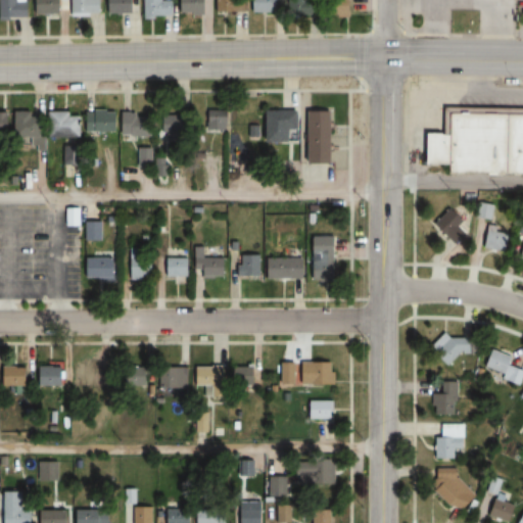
[(28,0),(1,0),(2,18),(29,18),(28,0)]
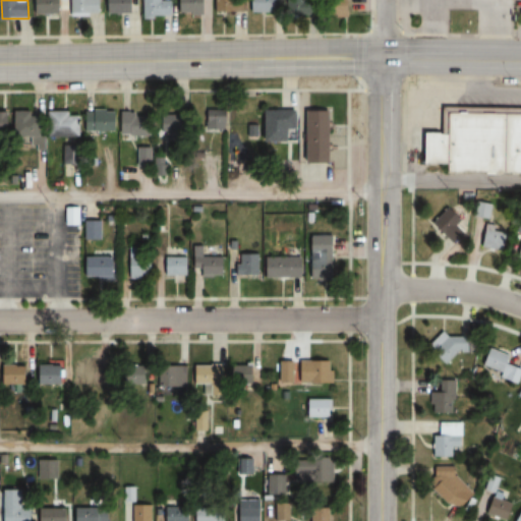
[(38,0),(38,14),(62,14),(61,0),(38,0)]
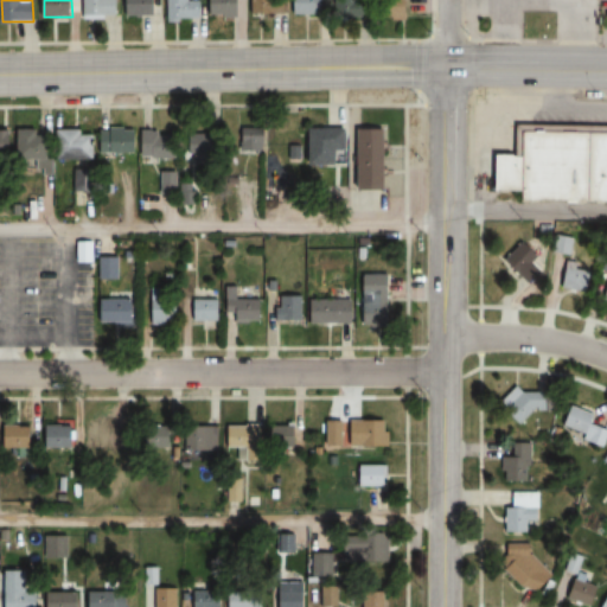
[(82,0),(83,17),(119,17),(117,0),(82,0)]
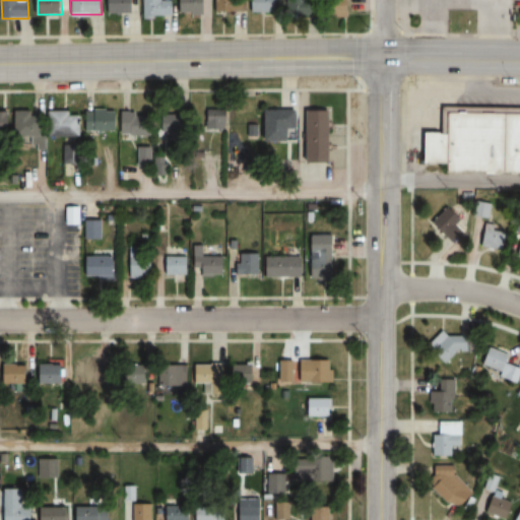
[(108,0),(108,14),(134,15),(134,0),(108,0)]
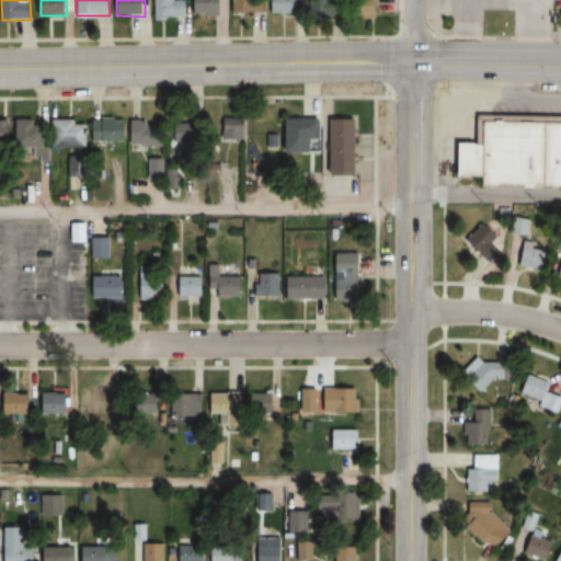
[(175,0),(153,0),(153,20),(189,20),(189,0),(176,0),(175,0)]
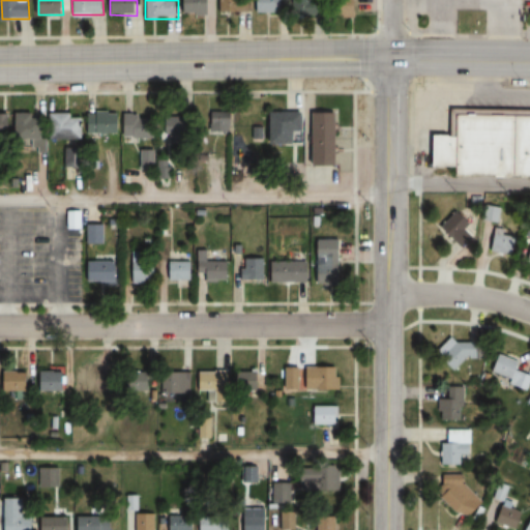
[(210,0),(183,0),(183,13),(211,13),(210,0)]
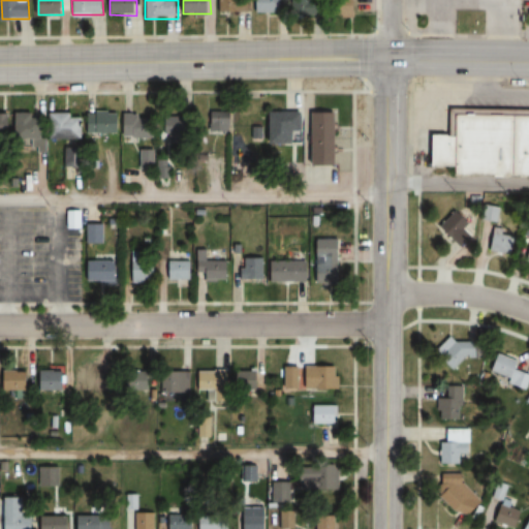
[(219,0),(220,13),(247,13),(247,0),(219,0)]
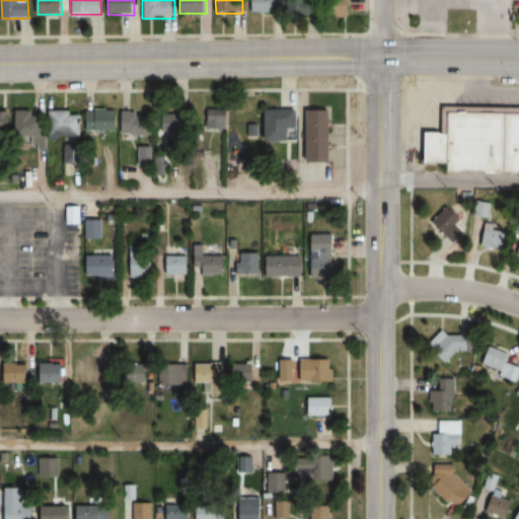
[(278,13),(278,0),(252,0),(252,13),(278,13)]
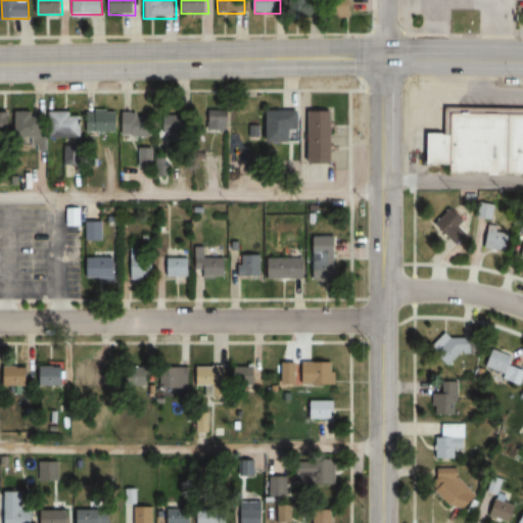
[(322,13),(322,0),(291,0),(291,13),(322,13)]
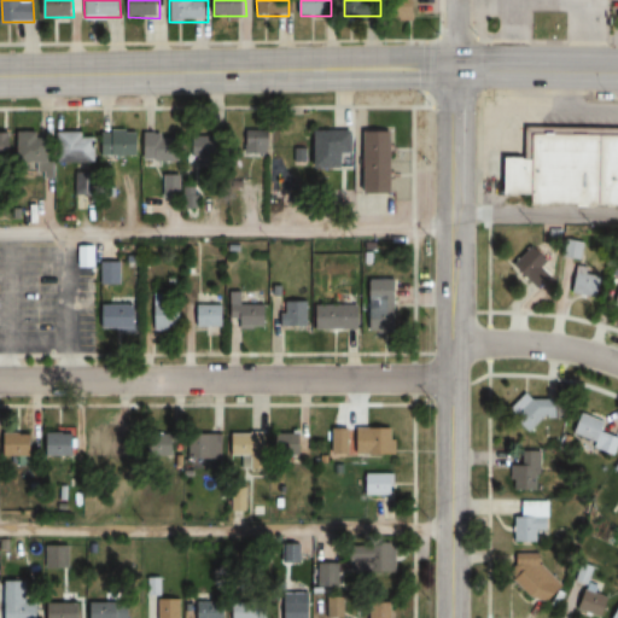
[(397,192),(396,129),(368,130),(369,193),(397,192)]
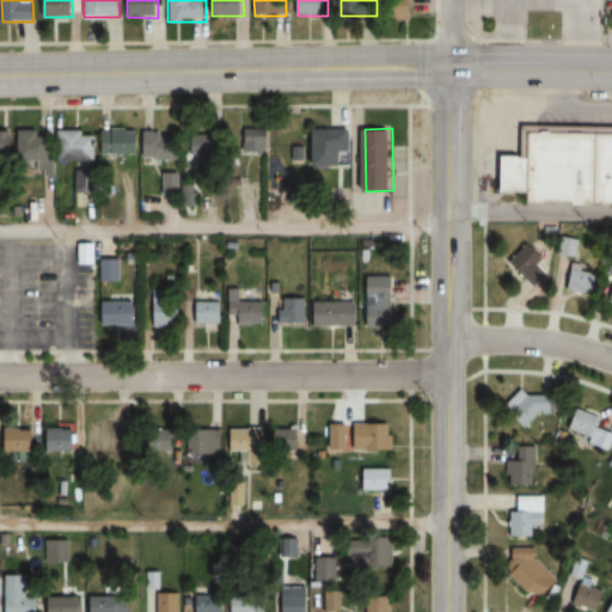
[(0,152),(16,153),(16,130),(0,129),(0,152)]
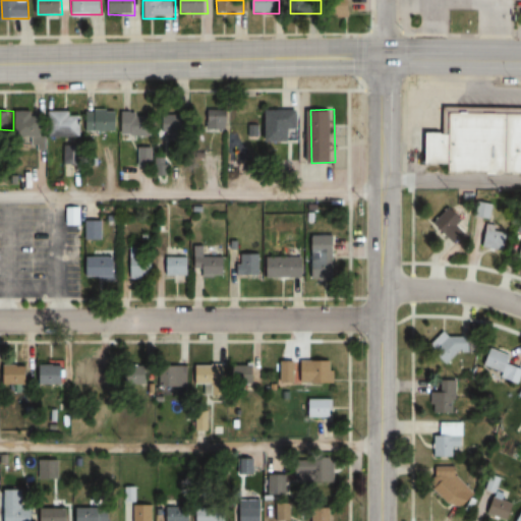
[(119,131),(119,110),(94,110),(94,131),(119,131)]
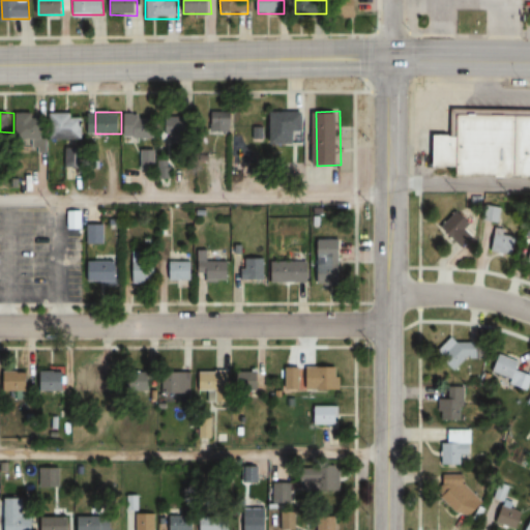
[(209,136),(233,136),(233,112),(209,112),(209,136)]
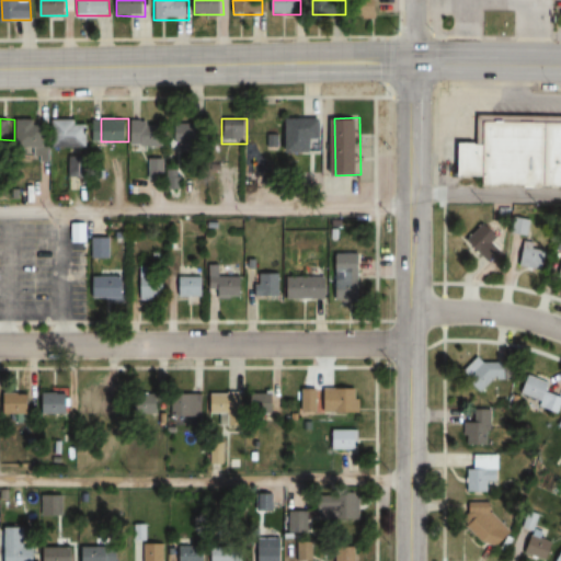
[(323,139),(323,118),(287,118),(287,152),(315,152),(315,139),(323,139)]
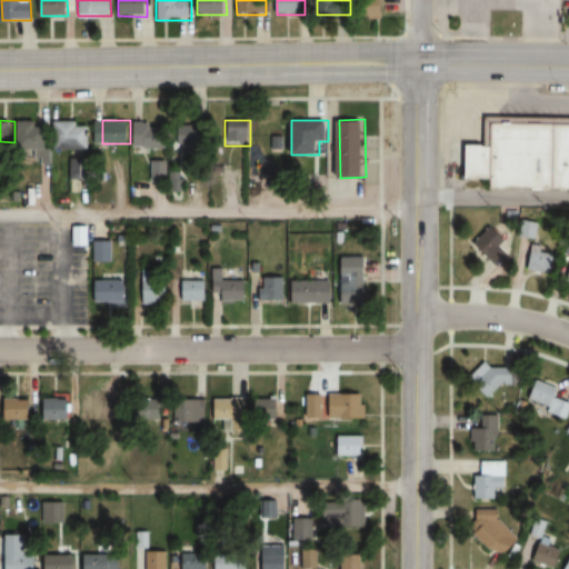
[(48,121),(21,121),(21,148),(48,148),(48,121)]
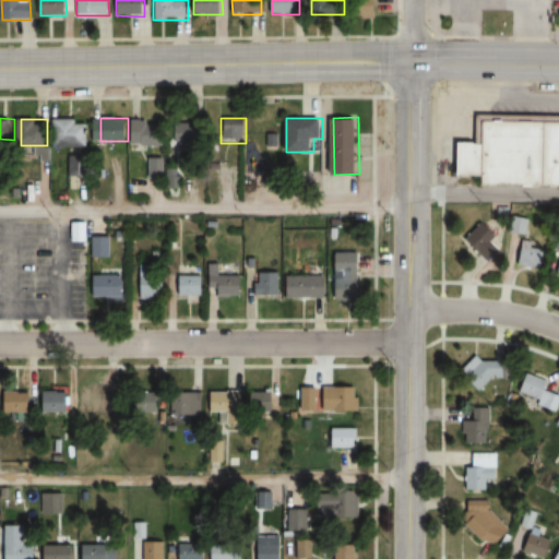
[(88,146),(88,119),(55,119),(55,146),(88,146)]
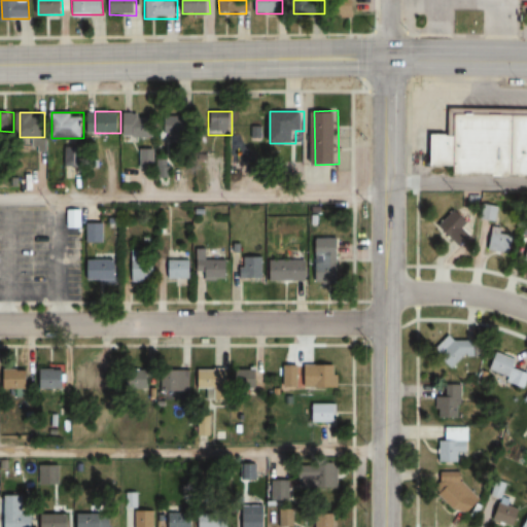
[(157,113),(127,113),(127,136),(157,136),(157,113)]
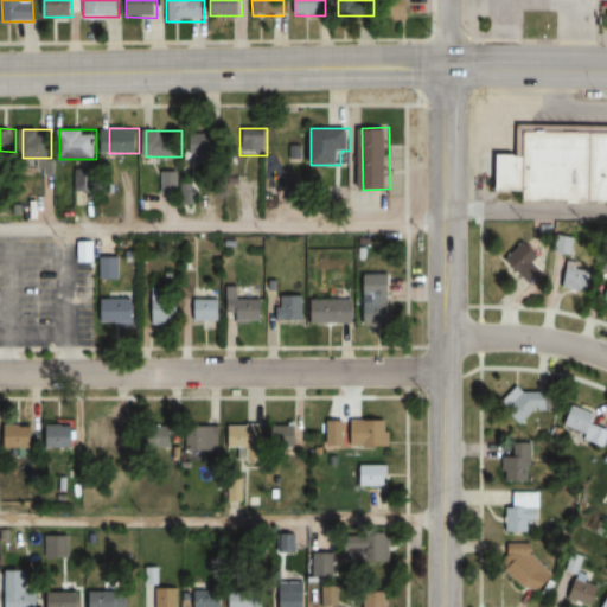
[(197,163),(223,163),(223,132),(197,132),(197,163)]
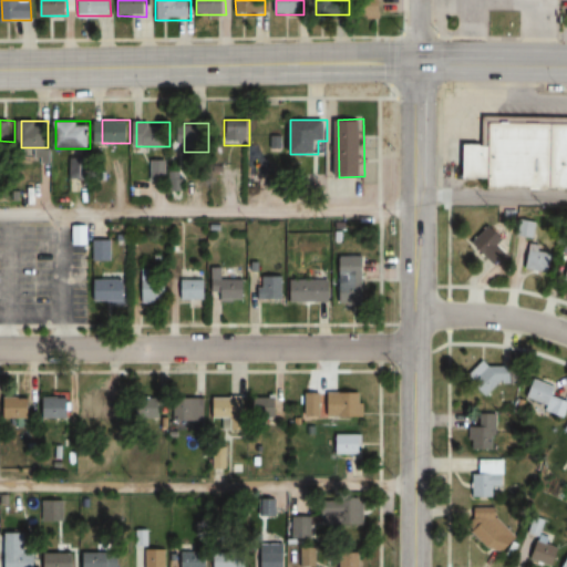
[(486,123),(566,123),(566,184),(485,184),(485,174),(467,174),(468,145),(486,146),(486,123)]
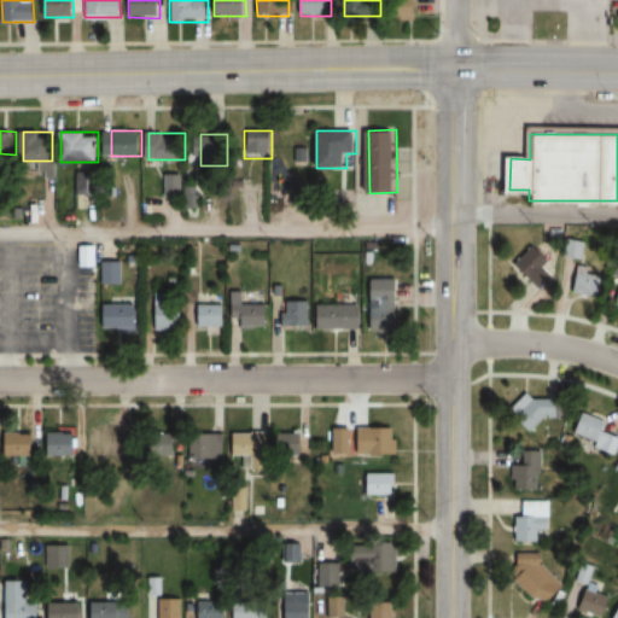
[(99,194),(98,172),(76,172),(77,194),(99,194)]
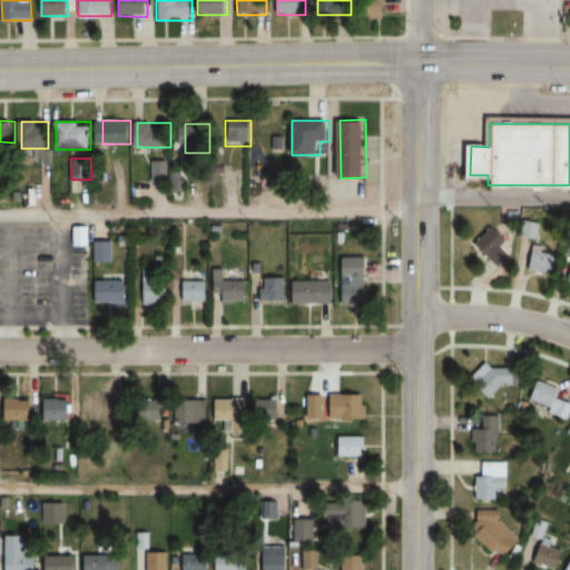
[(155,182),(164,182),(164,159),(155,159),(155,182)]
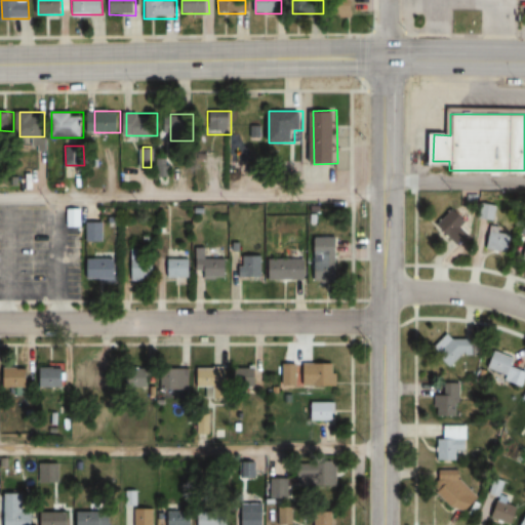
[(436,227),(458,247),(472,232),(465,226),(469,221),(453,207),(436,227)]
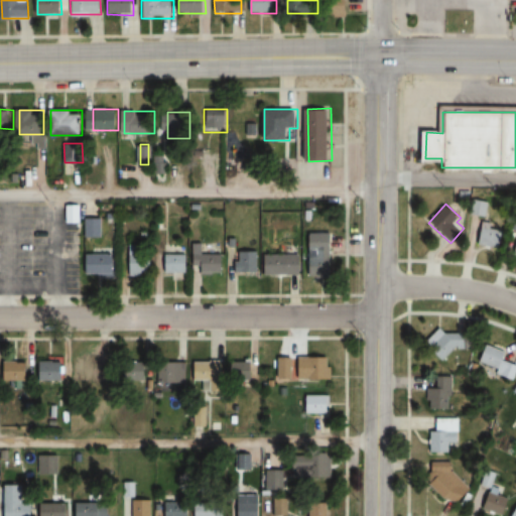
[(102,219),(86,219),(86,237),(102,237),(102,219)]
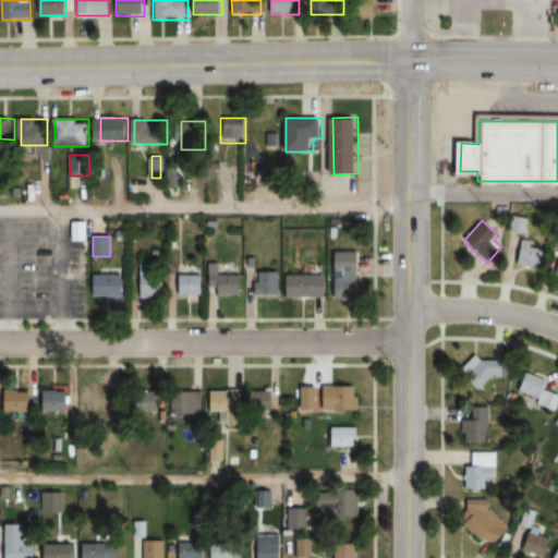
[(533,241),(520,241),(520,267),(544,267),(544,247),(533,247),(533,241)]
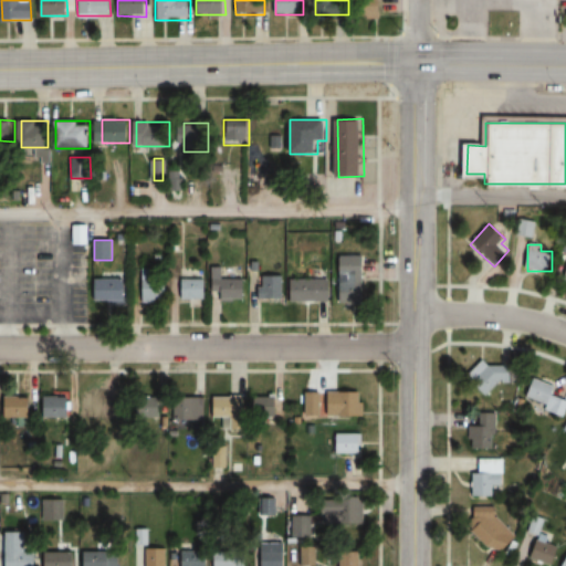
[(365,303),(365,264),(343,264),(343,303),(365,303)]
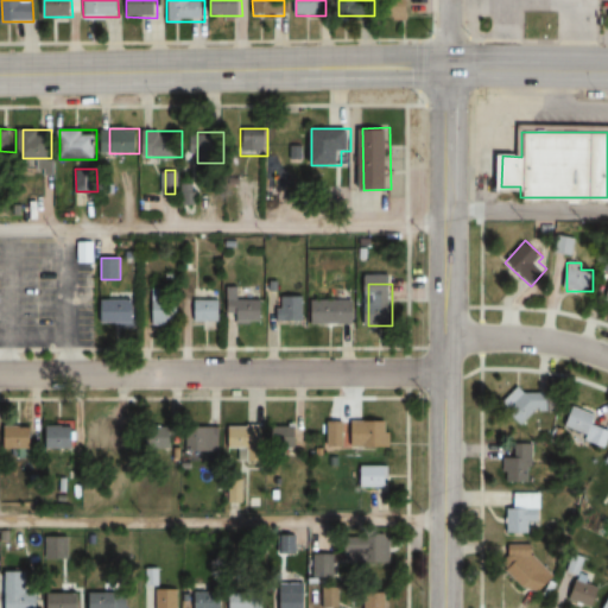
[(278,296),(278,320),(304,320),(304,296),(278,296)]
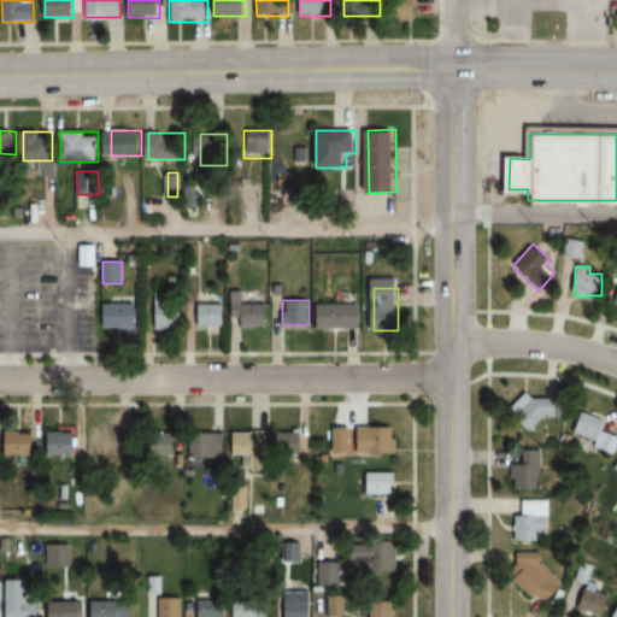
[(183,329),(183,303),(156,303),(156,329),(183,329)]
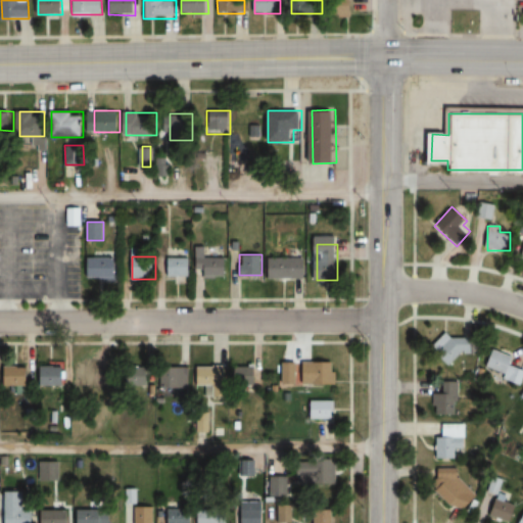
[(226,278),(226,256),(195,256),(195,270),(203,270),(203,278),(226,278)]
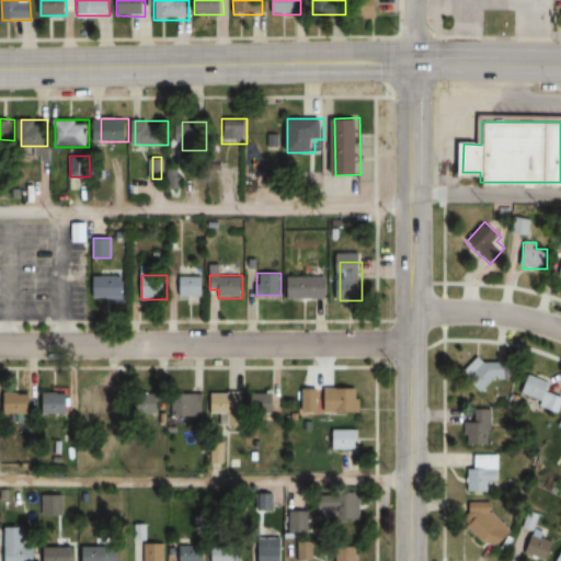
[(328,276),(287,276),(287,299),(328,299),(328,276)]
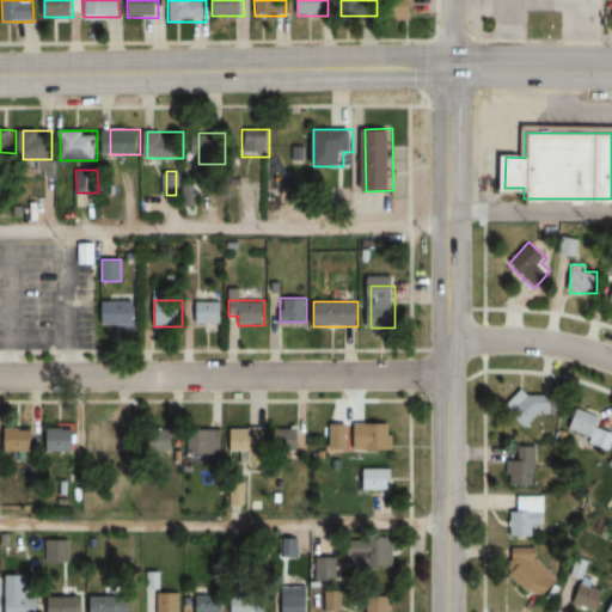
[(138,303),(105,303),(105,313),(102,313),(102,326),(138,326),(138,303)]
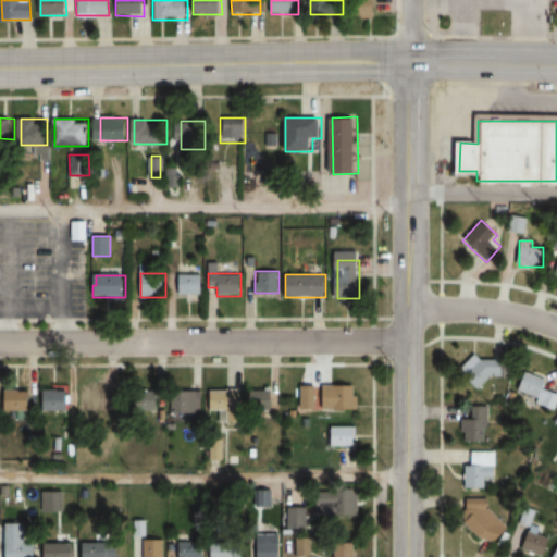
[(202,295),(202,275),(176,275),(176,295),(202,295)]
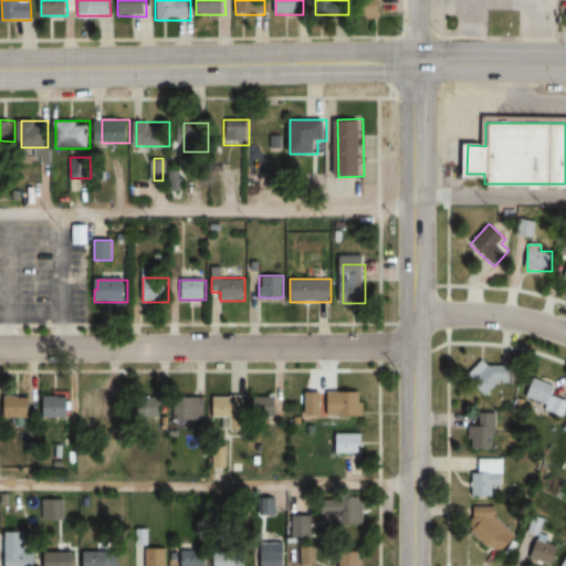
[(513,381),(513,364),(475,363),(474,392),(498,394),(498,381),(513,381)]
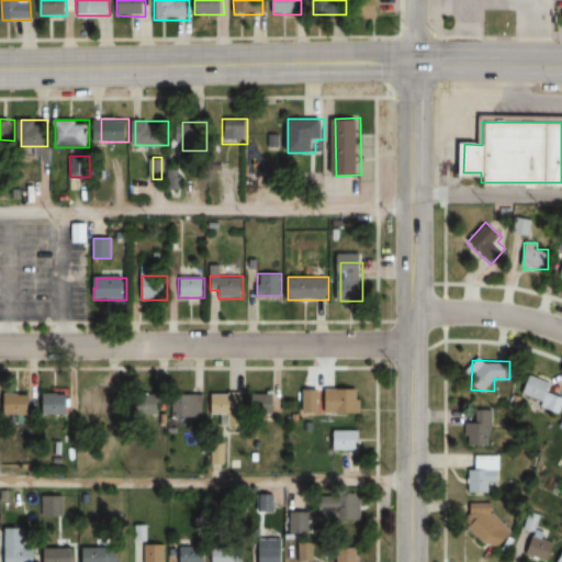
[(559,415),(561,407),(561,395),(551,391),(553,384),(531,373),(520,396),(559,415)]
